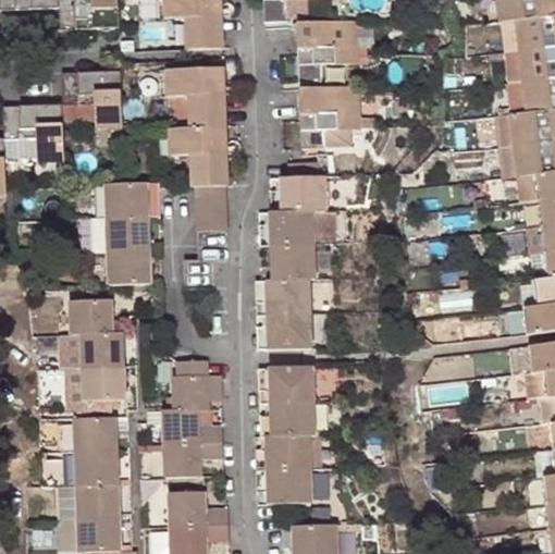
[(0,9),(15,9),(58,7),(57,0),(0,0),(0,9)]
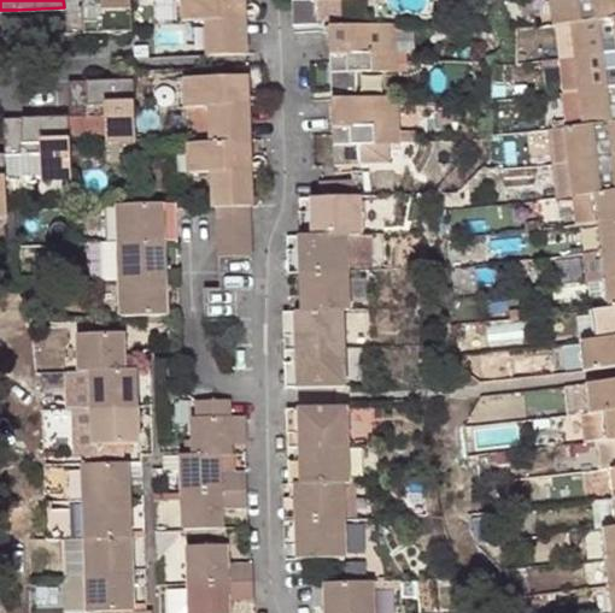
[(63,0),(64,7),(65,31),(82,31),(130,30),(129,0),(63,0)]
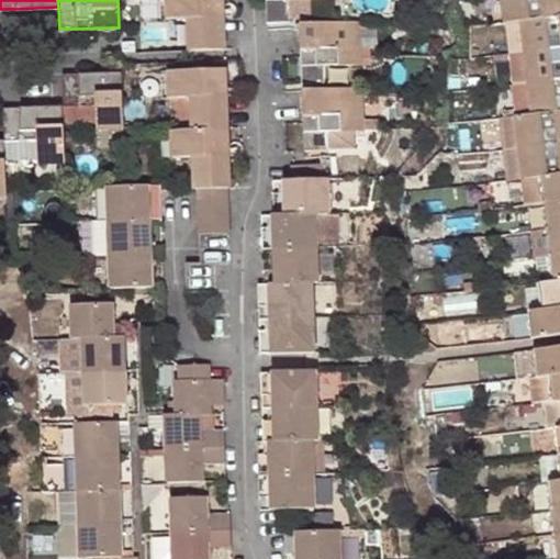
[(144,0),(145,13),(165,12),(164,0),(144,0)]
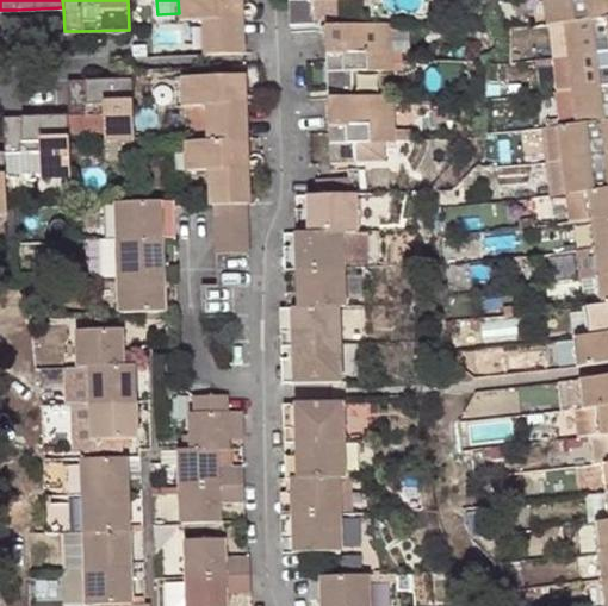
[(178,0),(179,19),(203,19),(204,54),(240,52),(239,17),(239,12),(239,6),(237,0),(178,0)]
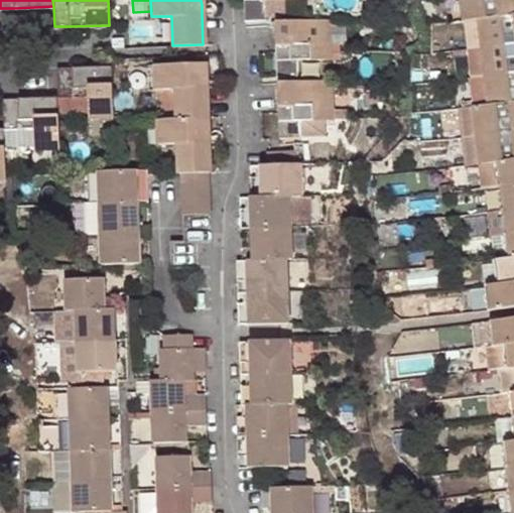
[(264,19),(265,14),(264,0),(243,0),(243,4),(244,20),(245,20),(264,19)]
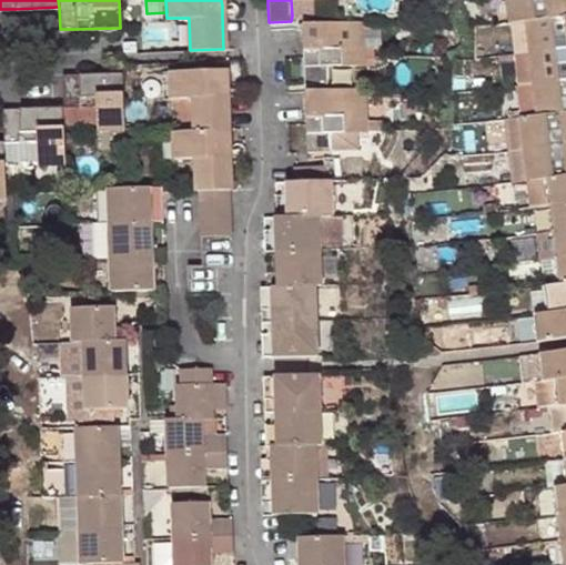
[(527,19),(565,13),(565,9),(564,0),(506,0),(509,21),(527,19)]
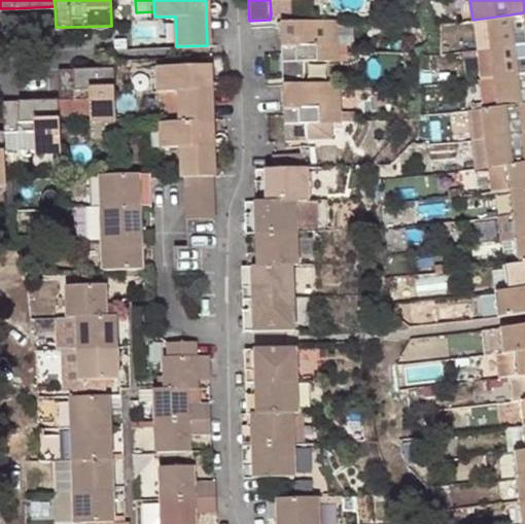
[(524,12),(489,18),(493,46),(524,42),(524,12)]
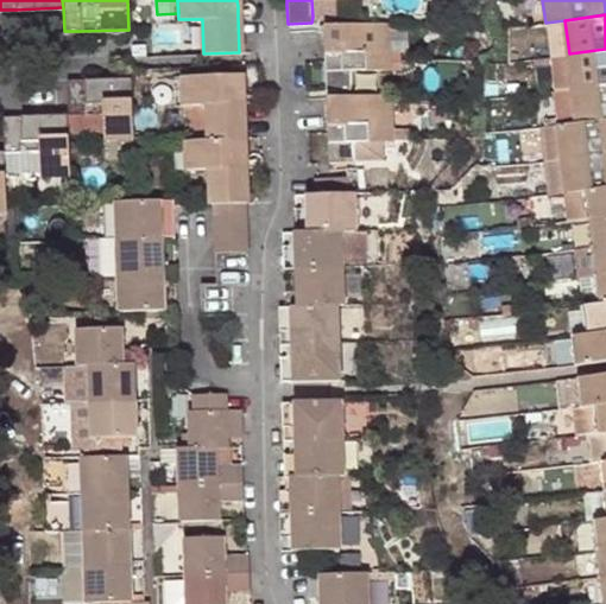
[(565,20),(545,23),(550,56),(569,53),(565,20)]
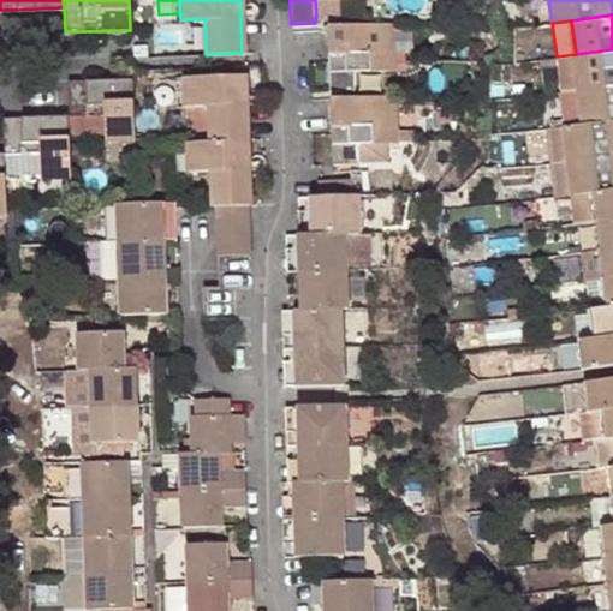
[(392,67),(390,22),(327,24),(327,31),(328,60),(329,90),(355,90),(353,70),(392,67)]
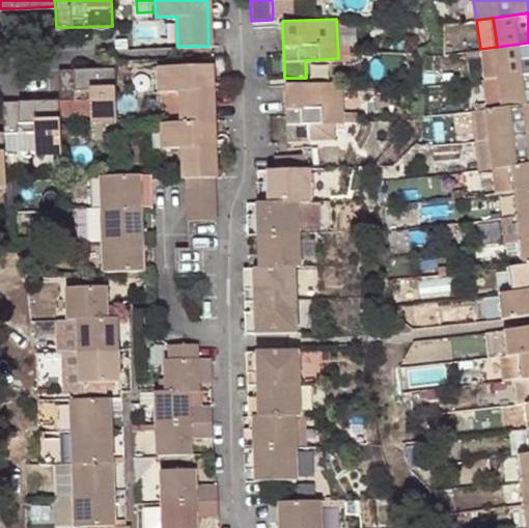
[(528,43),(497,47),(500,76),(528,73),(528,43)]
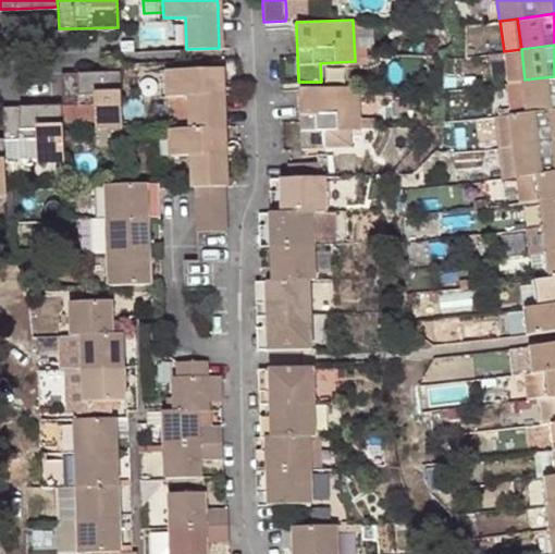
[(507,82),(525,79),(521,49),(504,51),(507,82)]
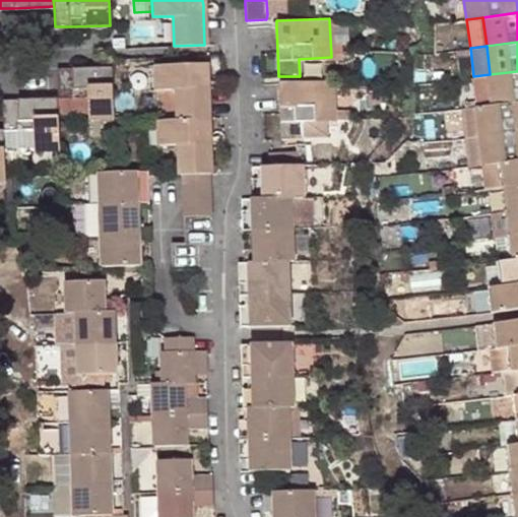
[(178,119),(208,118),(208,116),(207,86),(206,64),(155,65),(156,91),(176,90),(178,119)]
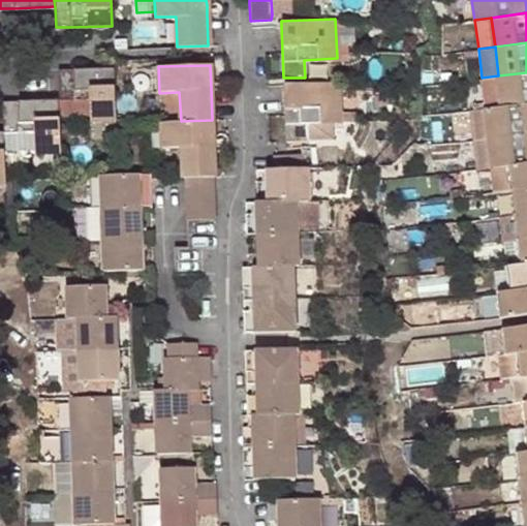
[(115,118),(113,66),(71,68),(57,69),(58,91),(58,98),(88,97),(89,118),(115,118)]
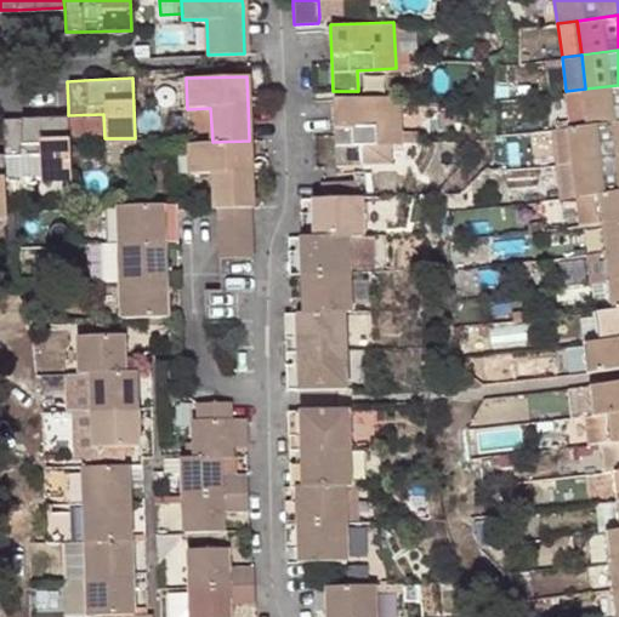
[(618,85),(585,89),(589,124),(618,119),(618,85)]
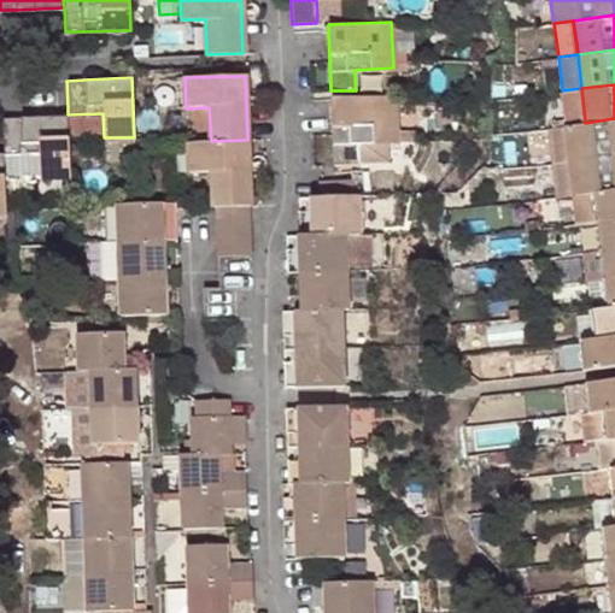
[(331,98),(332,133),(334,164),(340,164),(358,163),(358,143),(396,141),(394,95),(356,96),(331,98)]
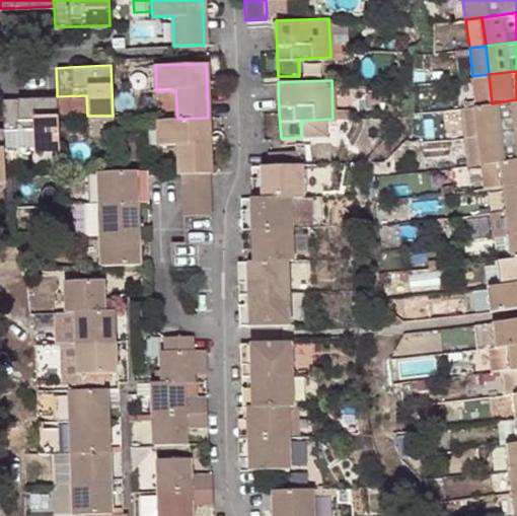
[(59,147),(57,96),(17,97),(1,97),(2,121),(3,128),(32,127),(33,147),(59,147)]
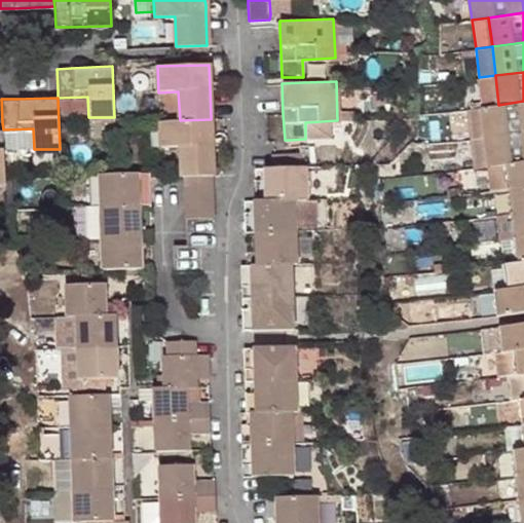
[(523,101),(498,105),(483,106),(486,136),(523,131),(523,101)]
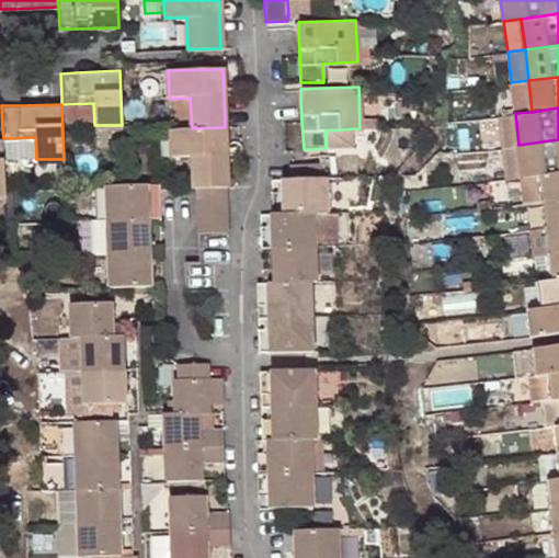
[(518,145),(515,113),(499,115),(502,146),(518,145)]
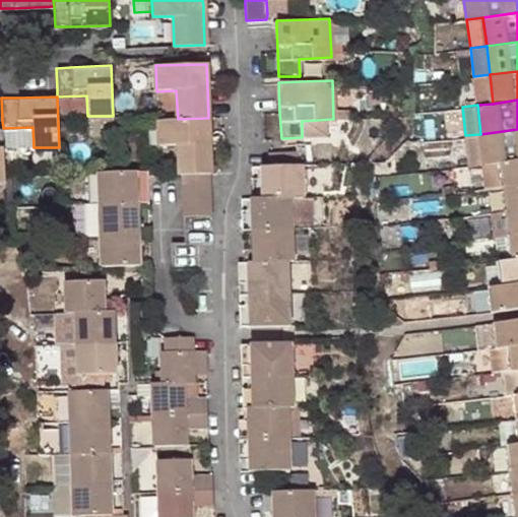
[(208,172),(210,172),(209,147),(209,142),(208,118),(178,119),(158,120),(159,145),(178,144),(179,168),(179,173),(208,172)]
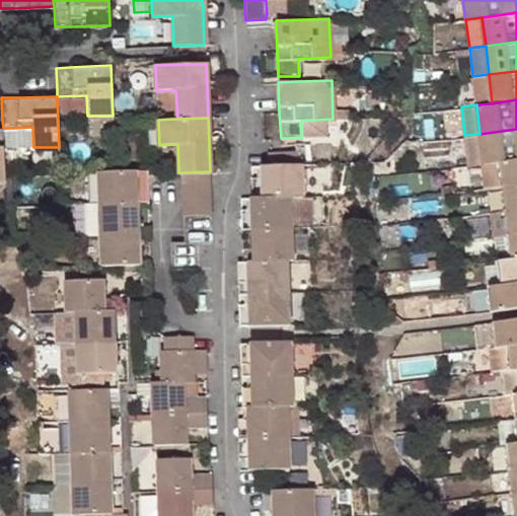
[(498,161),(516,158),(516,129),(479,134),(484,162),(498,161)]
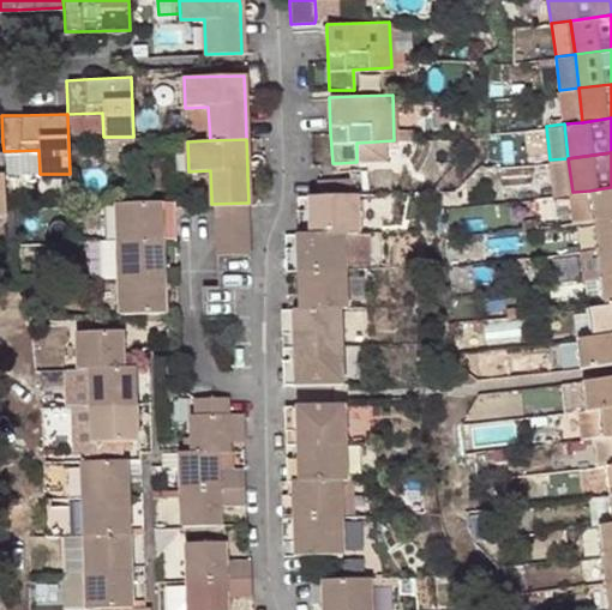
[(573,192),(568,158),(550,159),(555,194),(573,192)]
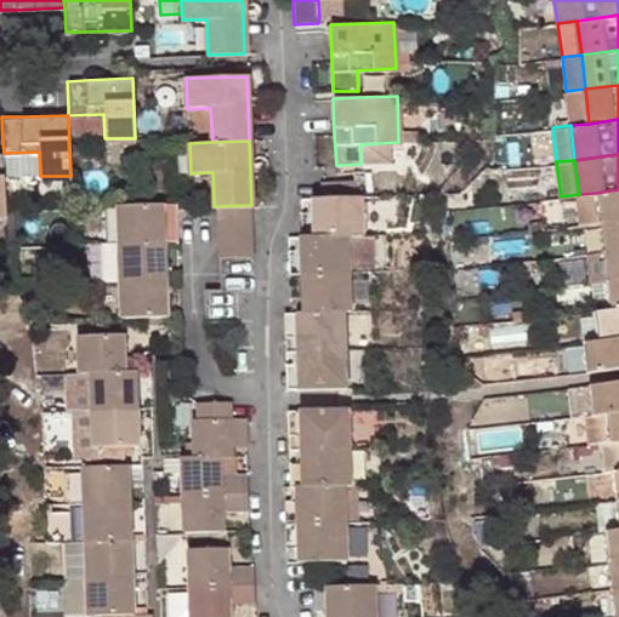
[(323,198),(356,195),(356,181),(322,183),(323,198)]
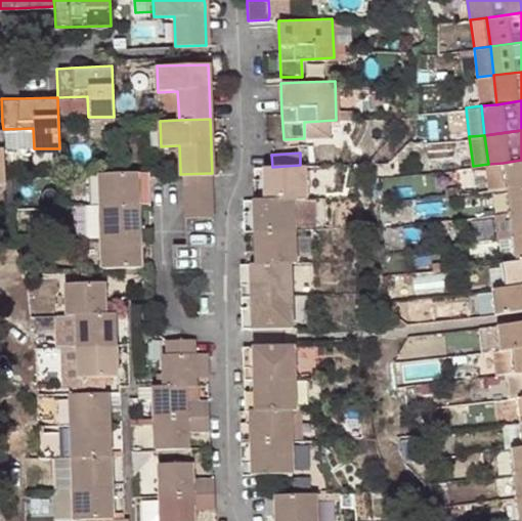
[(521,160),(503,163),(506,187),(521,184),(521,160)]
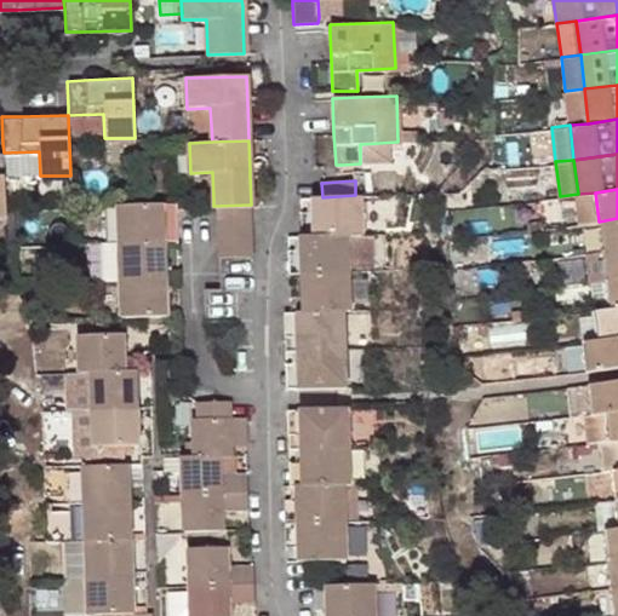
[(595,193),(578,194),(581,223),(599,222),(595,193)]
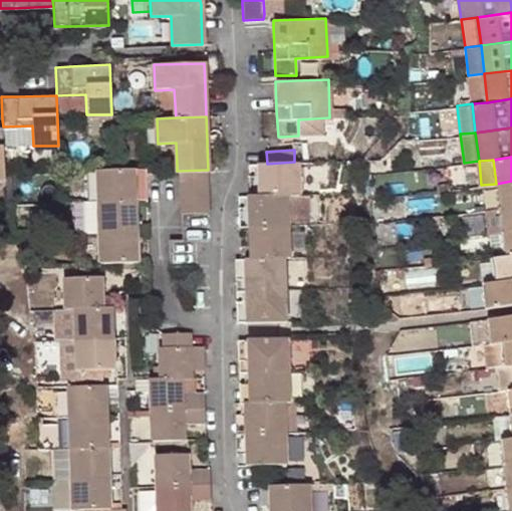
[(261,194),(262,194),(287,194),(300,193),(298,162),(294,162),(267,164),(260,164),(260,175),(261,194)]
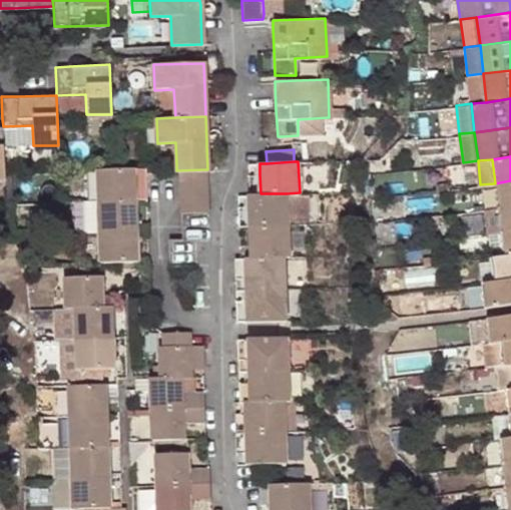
[(134,197),(133,166),(114,167),(95,167),(96,199),(134,197)]
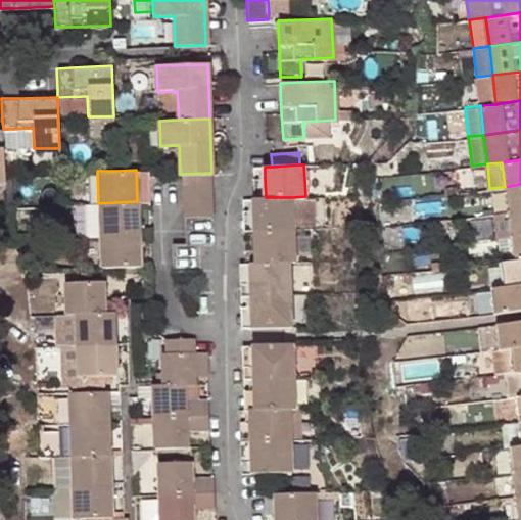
[(211,241),(209,173),(180,174),(182,176),(184,241),(170,241),(171,270),(186,270),(185,242),(211,241)]
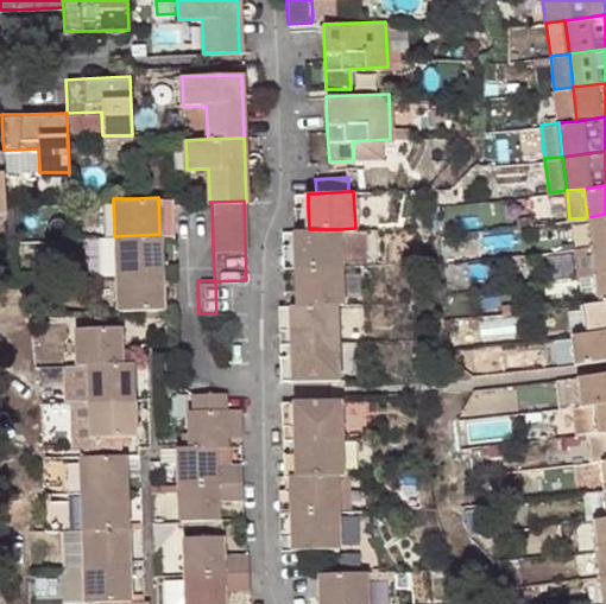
[(295,207),(296,229),(309,229),(308,207),(295,207)]
